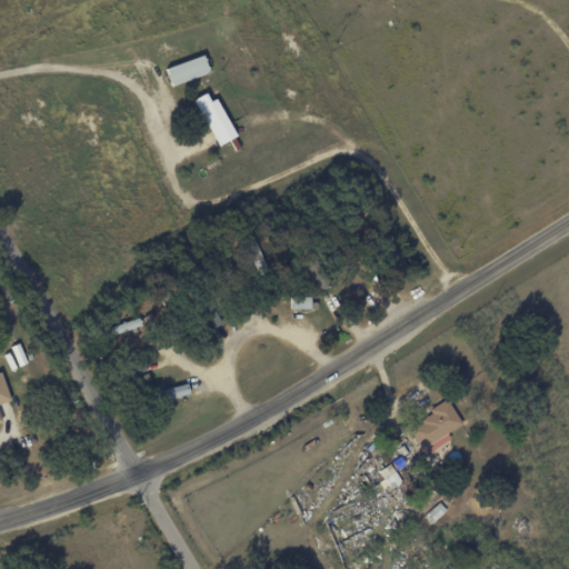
[(171,86),(209,72),(202,55),(165,68),(171,86)]
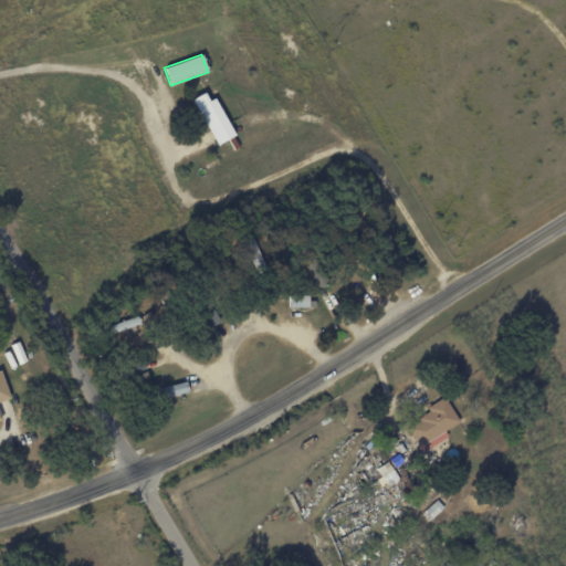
[(209,100),(205,92),(192,98),(216,145),(234,136),(215,97),(209,100)]
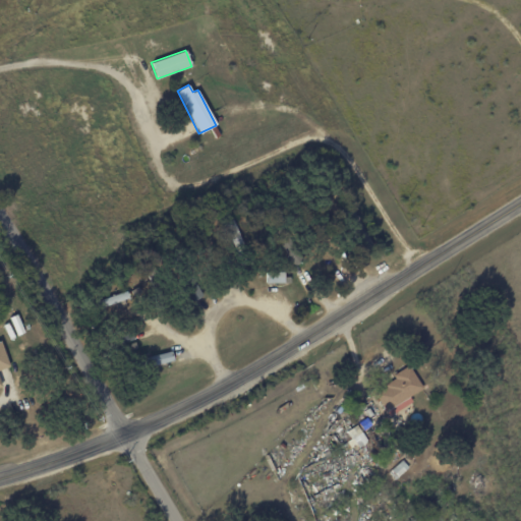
[(284,272),(265,272),(266,283),(284,283),(284,272)]
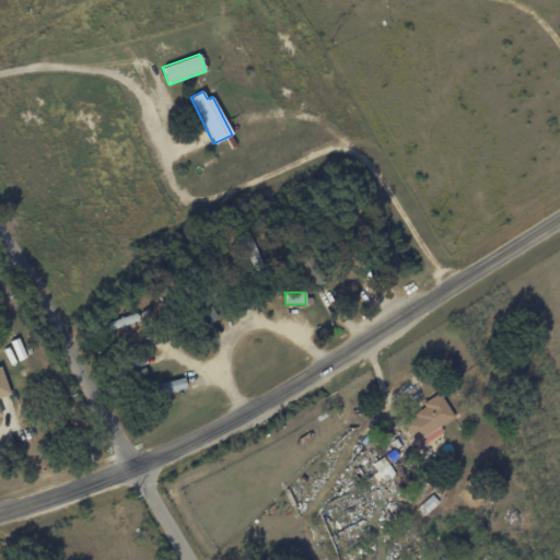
[(25,358),(18,338),(10,341),(18,360),(25,358)]
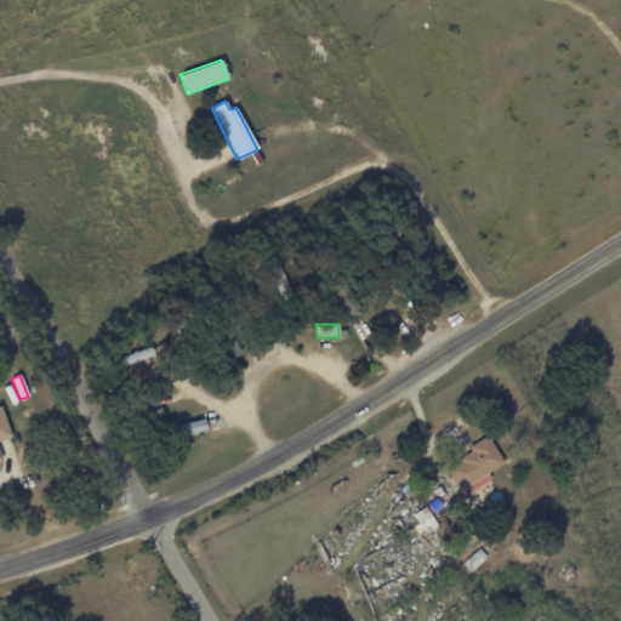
[(0,439),(11,437),(1,406),(0,405),(0,463),(3,463),(0,456),(0,439)]
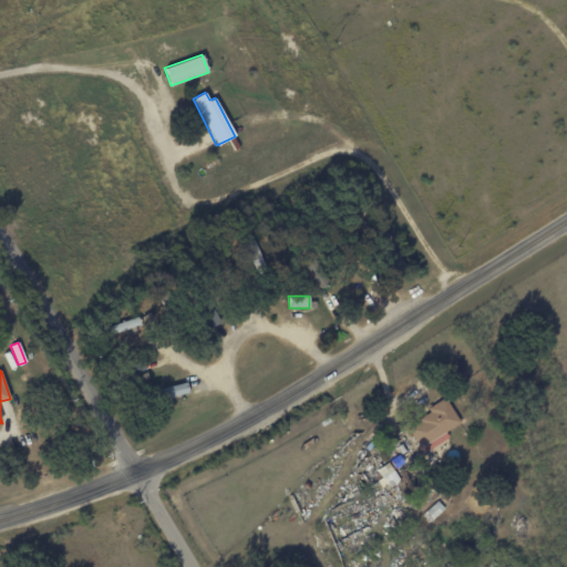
[(188,392),(186,382),(160,389),(162,399),(188,392)]
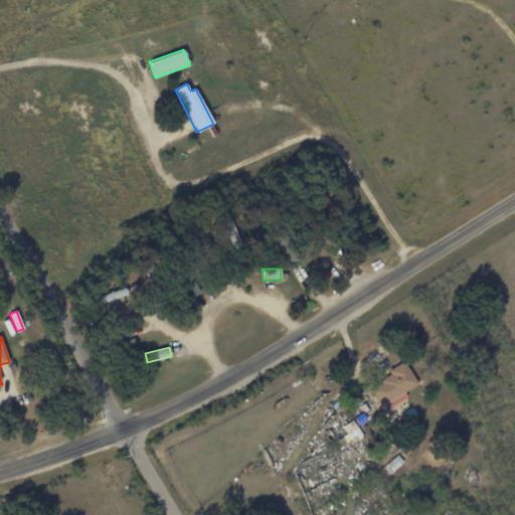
[(369,387),(383,411),(407,398),(403,392),(417,384),(404,361),(387,371),(390,375),(369,387)]
